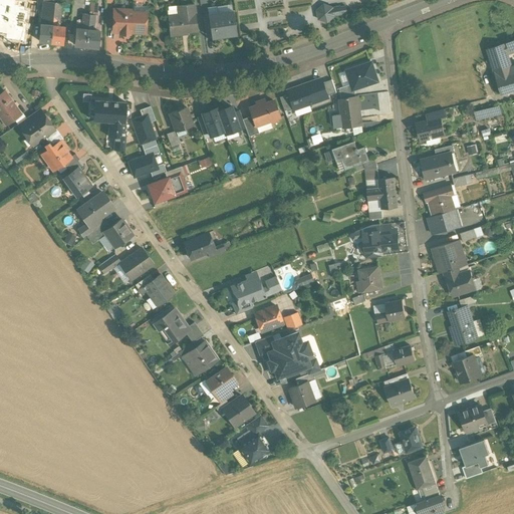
[(0,0),(0,30),(7,32),(11,0),(0,0)]
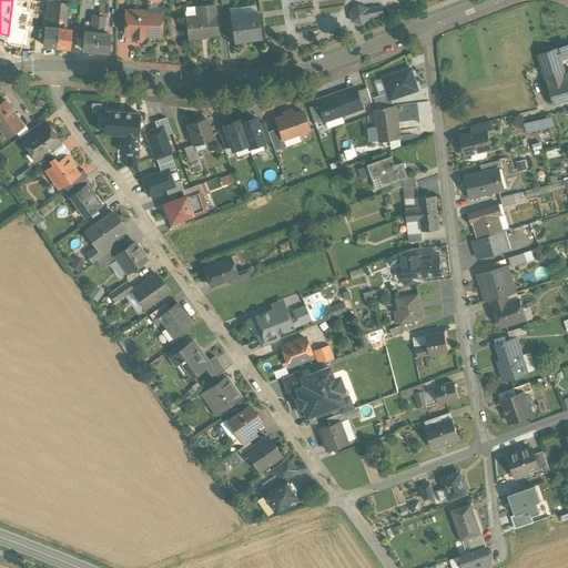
[(26,44),(31,0),(12,0),(8,36),(7,42),(26,44)]
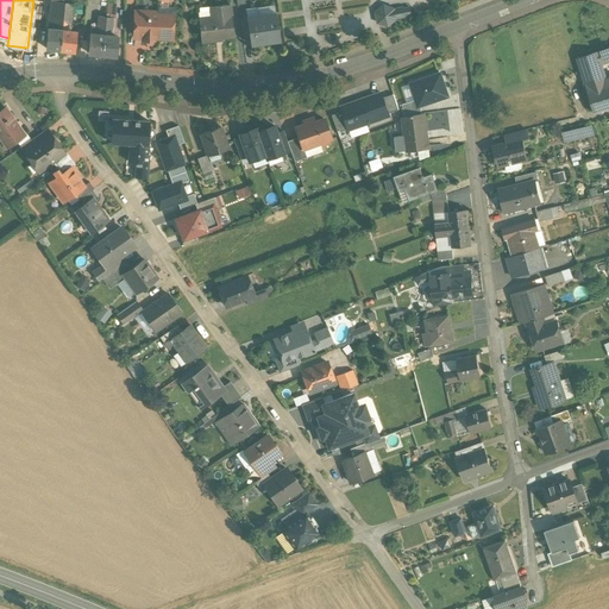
[(66,4),(51,2),(49,30),(62,31),(66,4)]
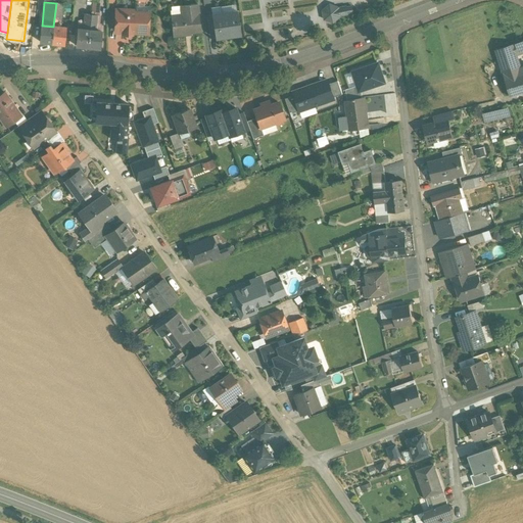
[(62,4),(56,3),(53,27),(57,27),(58,24),(59,24),(61,21),(62,4)]
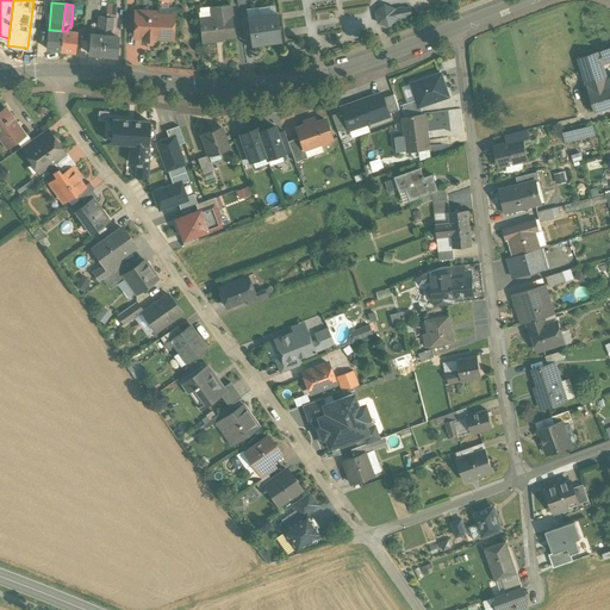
[(82,6),(73,5),(73,14),(81,16),(82,6)]
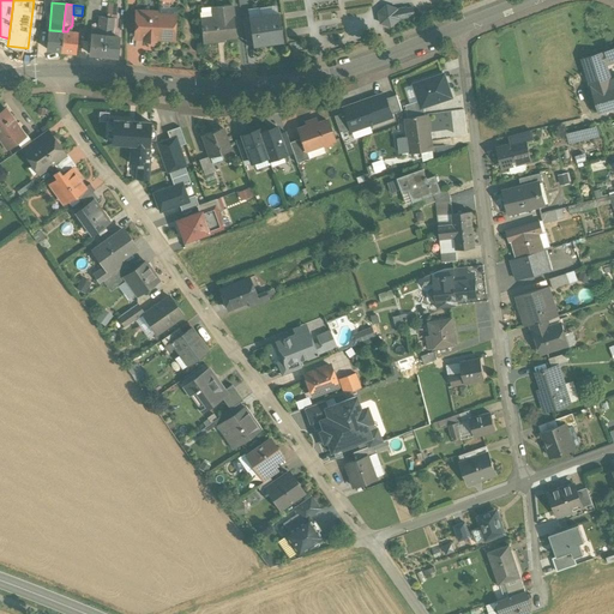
[(232,6),(212,7),(214,18),(200,19),(203,42),(218,41),(218,38),(235,37),(234,17),(233,17),(232,6)]
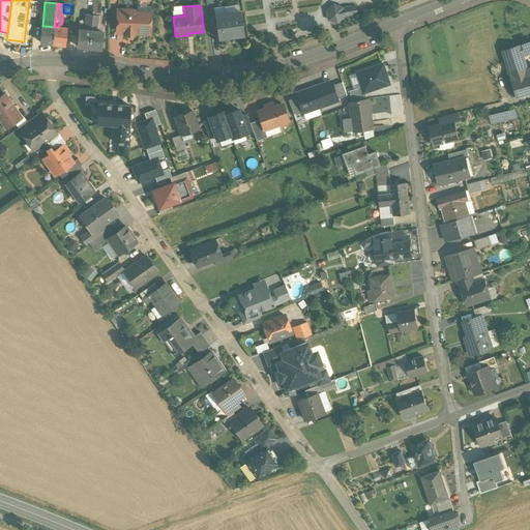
[(343,8),(334,5),(327,11),(329,20),(337,23),(344,17),(352,15),(358,13),(356,7),(351,8),(351,7),(343,9),(343,8)]
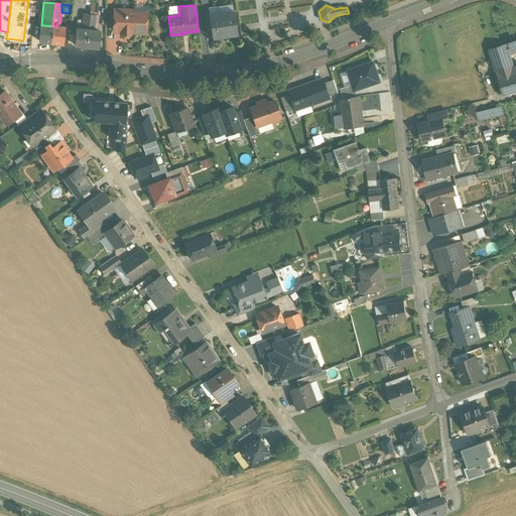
[(134,11),(115,10),(114,31),(121,32),(121,33),(131,33),(131,32),(146,33),(146,14),(135,13),(135,9),(134,9),(134,11)]
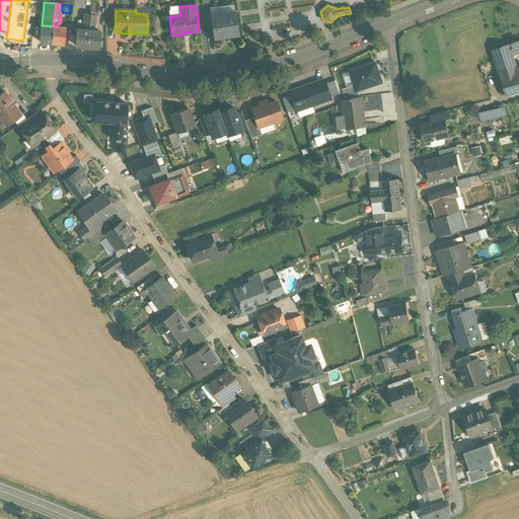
[(235,15),(221,17),(221,13),(211,15),(214,39),(239,34),(235,11),(234,11),(235,15)]
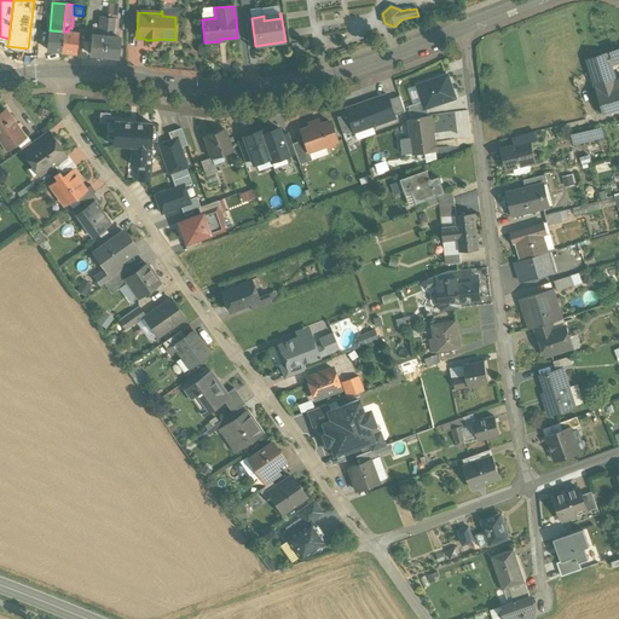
[(63,32),(50,30),(48,50),(62,51),(63,32)]
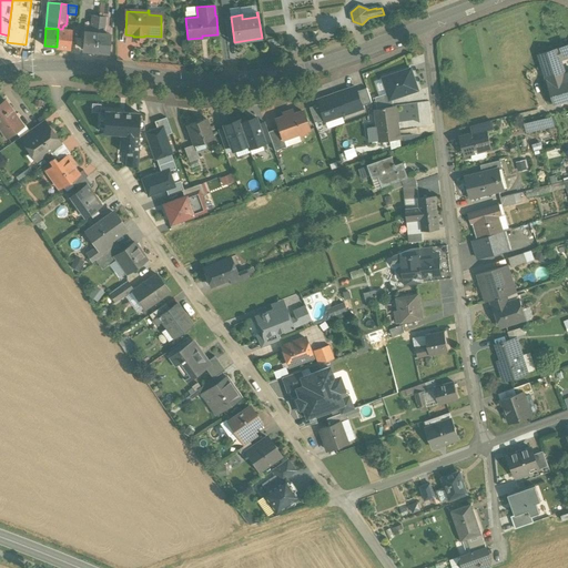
[(62,29),(58,29),(57,47),(70,48),(71,30),(62,29)]
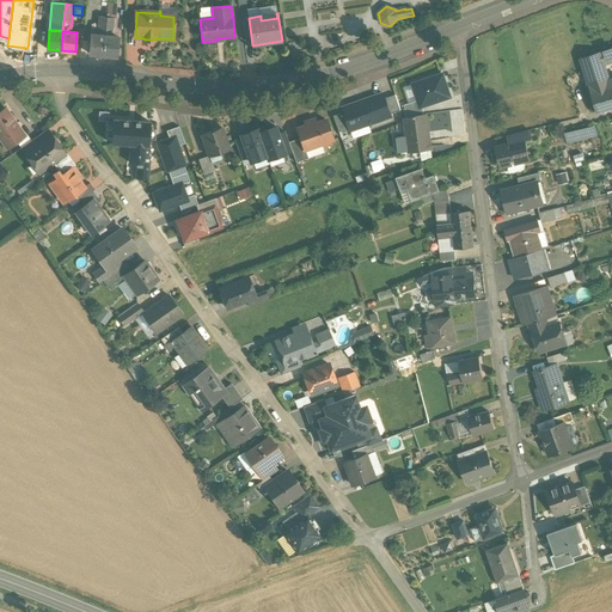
[(101,35),(92,34),(90,54),(103,55),(105,36),(101,35)]
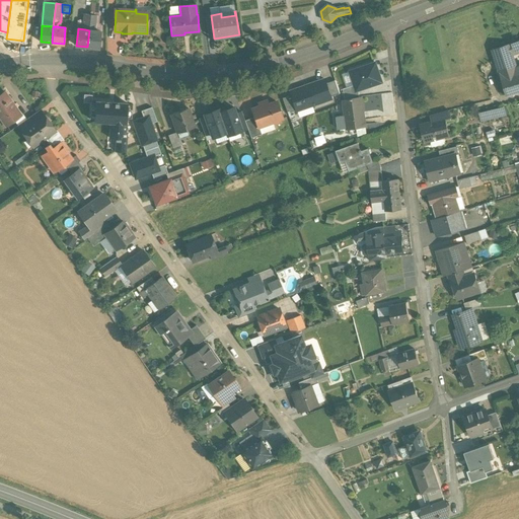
[(93,30),(89,30),(87,47),(98,48),(100,31),(93,30)]
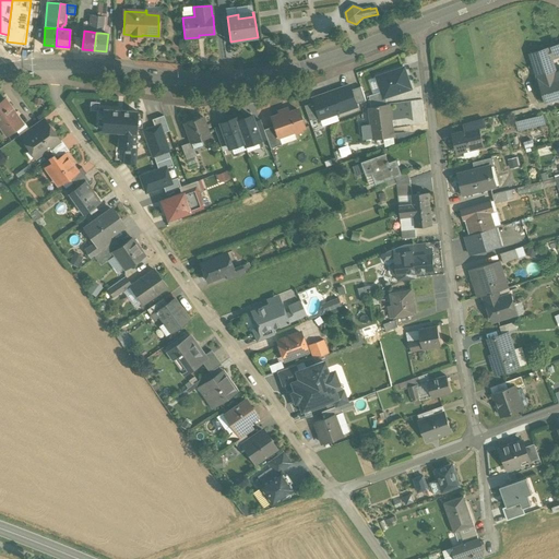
[(558,56),(558,44),(548,48),(551,59),(558,56)]
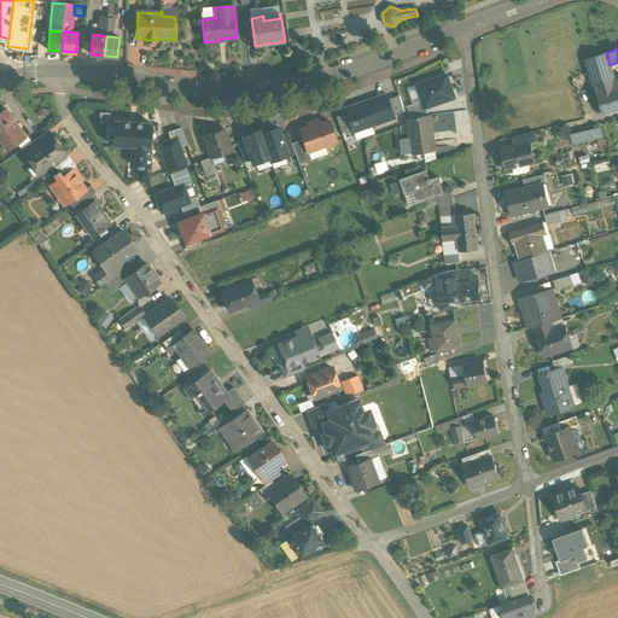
[(606,53),(587,59),(604,115),(617,109),(617,87),(617,88),(614,81),(610,65),(606,53)]
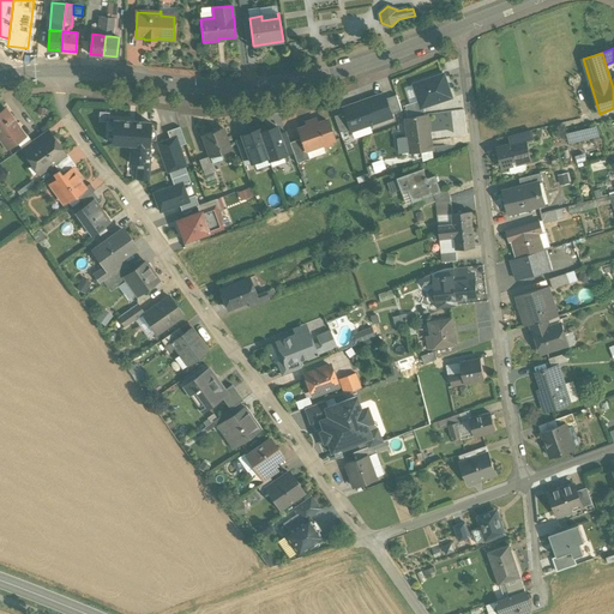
[(444,74),(414,85),(419,102),(421,108),(425,107),(452,97),(444,74)]
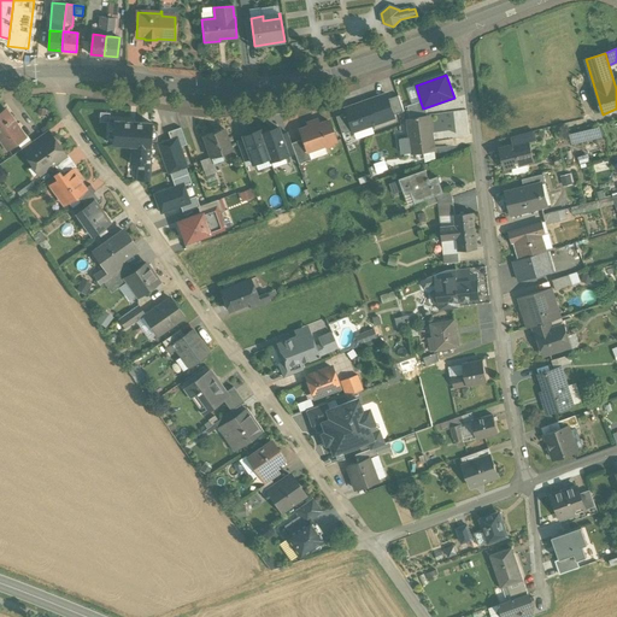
[(346,113),(352,131),(394,117),(393,116),(388,100),(387,95),(345,110),(346,113)]
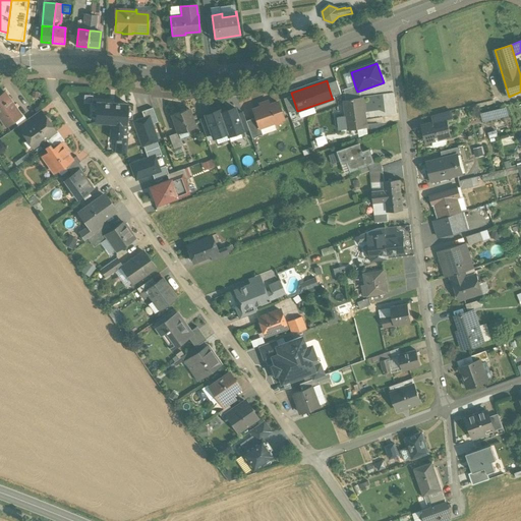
[(337,81),(328,84),(332,98),(341,95),(337,81)]
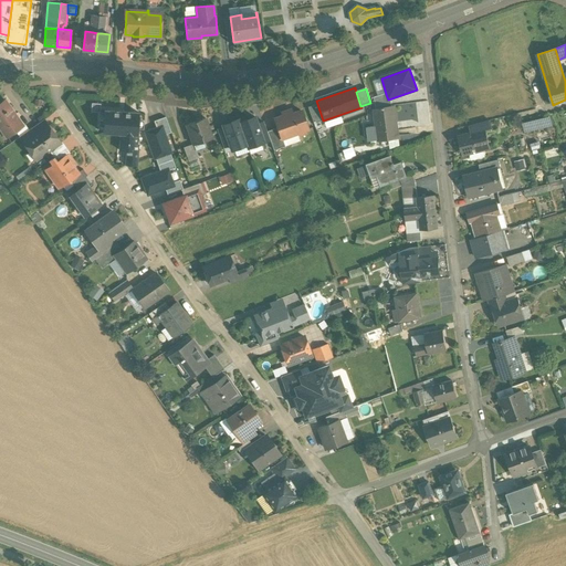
[(374,97),(376,109),(381,108),(381,107),(392,106),(391,98),(388,100),(386,94),(374,97)]
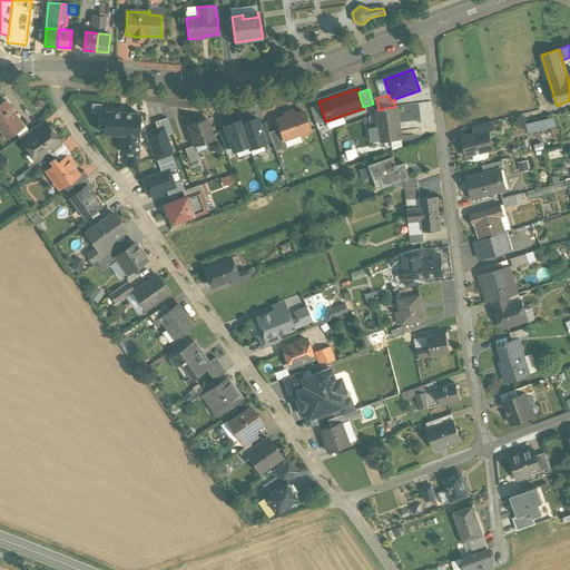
[(12,109),(6,100),(0,104),(0,128),(7,138),(23,127),(16,115),(15,116),(11,110),(12,109)]
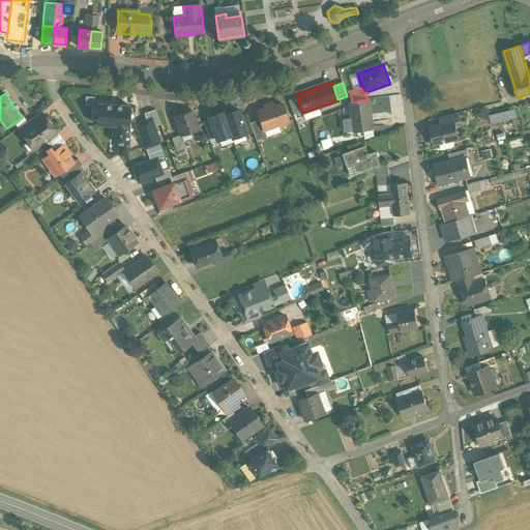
[(294,116),(302,113),(297,97),(289,100),(294,116)]
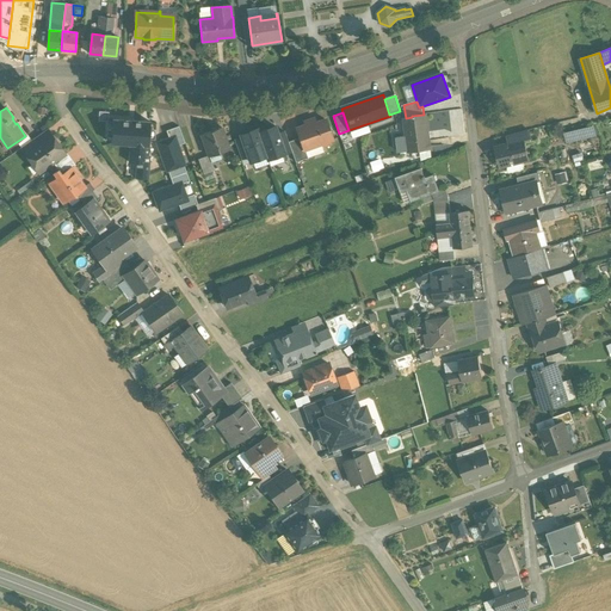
[(424,115),(412,116),(412,117),(406,118),(403,118),(408,152),(431,148),(426,115),(424,115)]
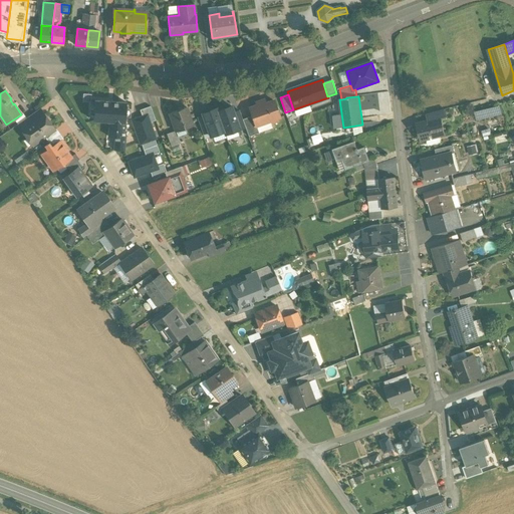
[(264,99),(256,102),(257,105),(249,107),(252,115),(255,125),(256,125),(270,120),(273,121),(276,120),(276,117),(279,117),(273,100),(265,103),(264,99)]
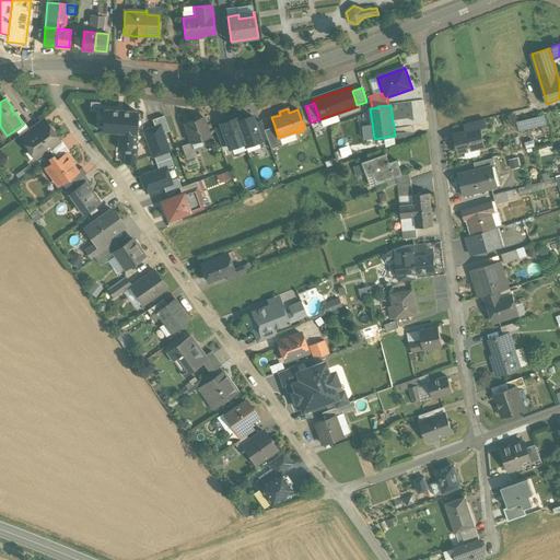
[(102,132),(136,135),(138,113),(104,109),(102,132)]
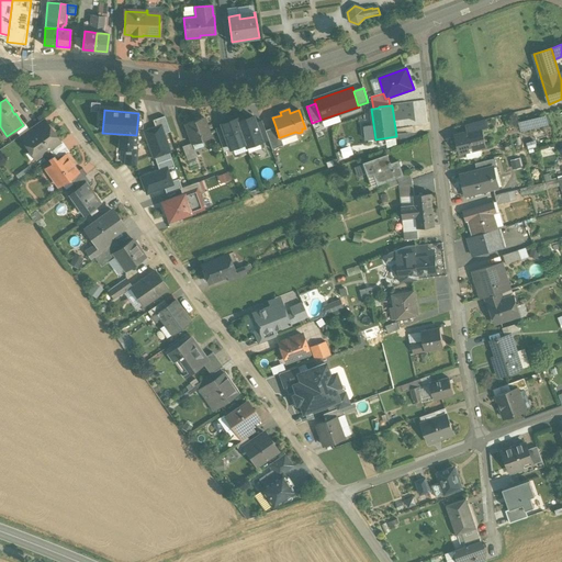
[(521,133),(549,126),(546,115),(518,122),(521,133)]
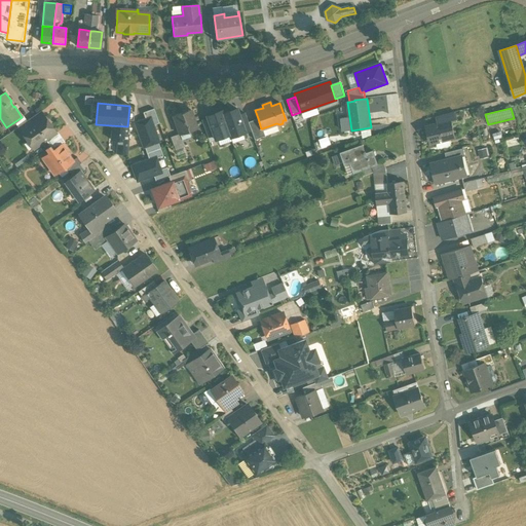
[(154,109),(143,113),(145,120),(150,118),(153,125),(159,124),(154,109)]
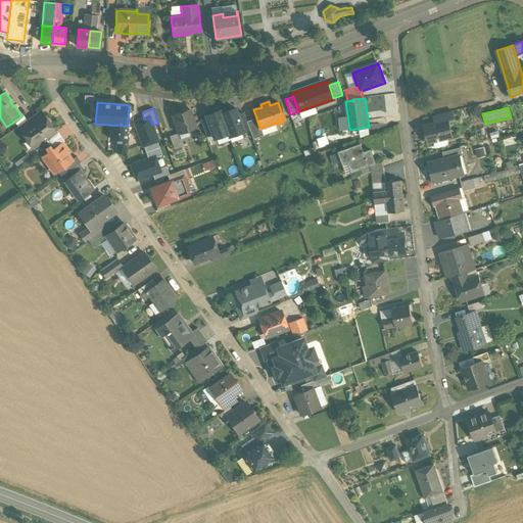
[(222,113),(221,113),(228,134),(229,137),(243,132),(238,114),(235,108),(222,113)]
